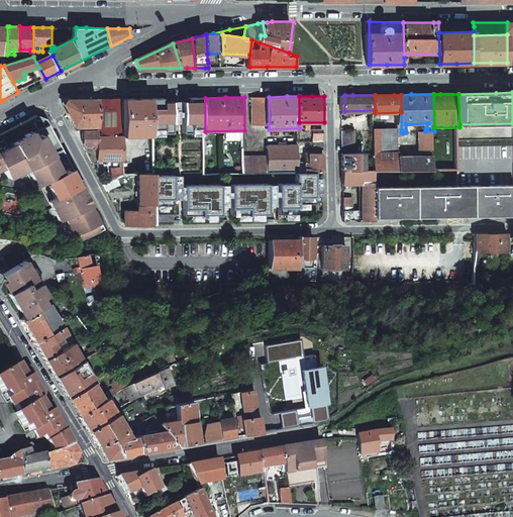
[(258,97),(255,97),(255,125),(269,124),(269,97),(261,97),(258,97)]
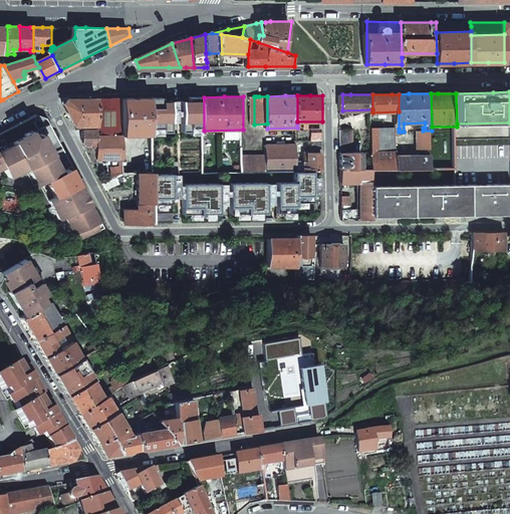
[(122,98),(123,136),(155,136),(154,97),(139,97),(122,98)]
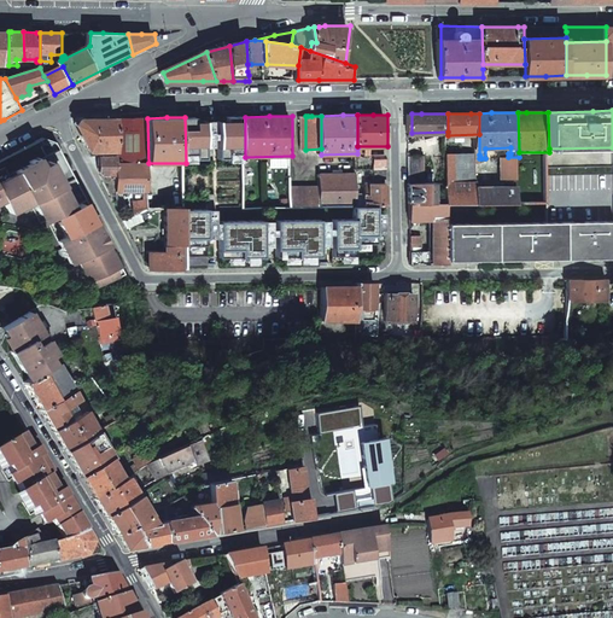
[(200,117),(185,117),(186,163),(200,163),(200,159),(210,159),(210,156),(219,156),(217,122),(200,122),(200,117)]
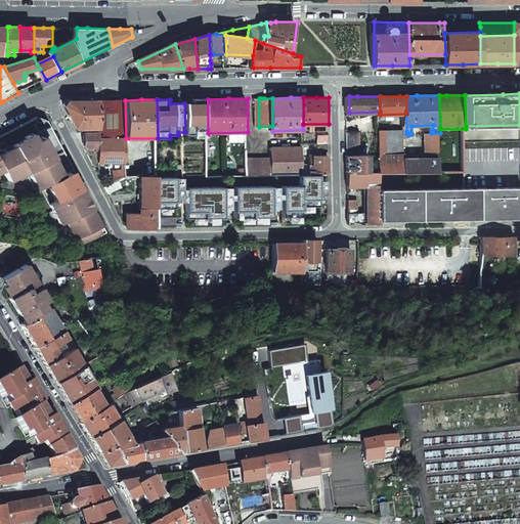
[(208,133),(208,99),(197,99),(197,103),(188,103),(188,135),(198,135),(198,138),(208,138),(208,133)]
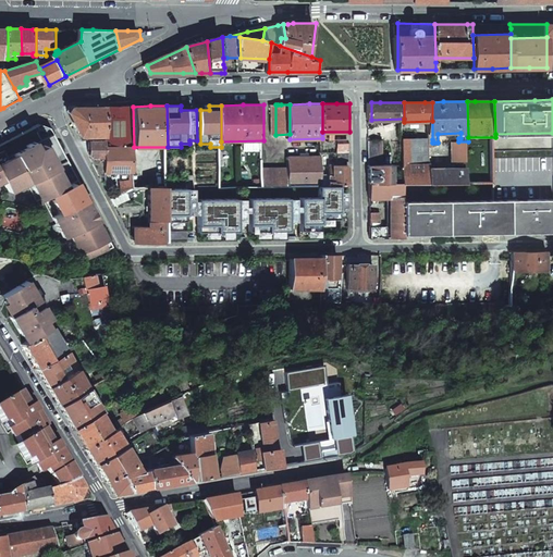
[(108,134),(108,107),(74,108),(71,112),(81,132),(83,135),(108,134)]
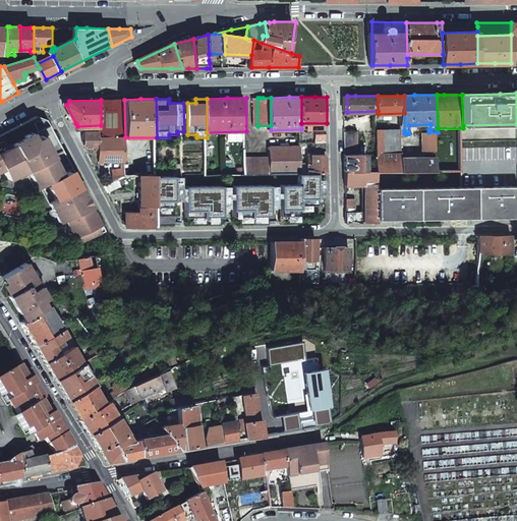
[(112,100),(101,100),(101,125),(101,131),(101,161),(126,161),(125,137),(124,100),(112,100)]
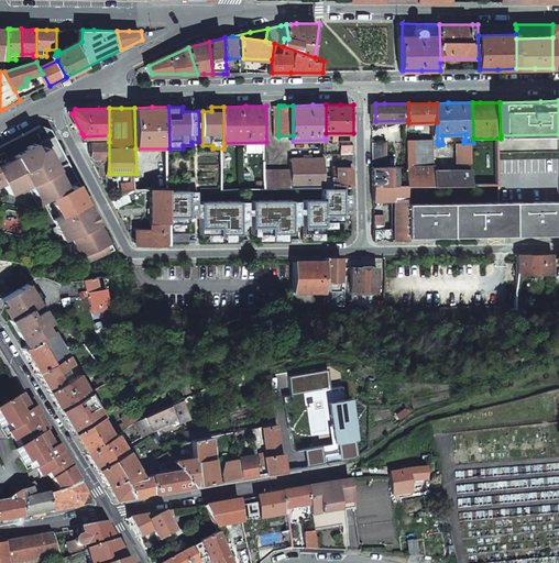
[(37,129),(0,147),(0,167),(19,158),(17,155),(30,148),(29,146),(36,143),(40,148),(46,145),(65,181),(63,184),(66,190),(76,185),(79,190),(81,189),(94,212),(97,211),(56,135),(44,142),(40,132),(43,131),(43,132),(44,132),(46,132),(47,132),(48,131),(50,130),(50,128),(48,125),(46,124),(37,129)]
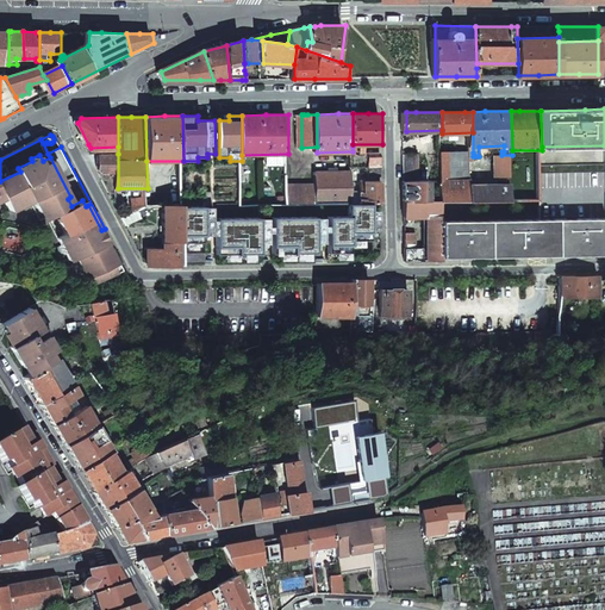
[(604,145),(542,147),(542,150),(543,219),(561,219),(604,218),(604,145)]
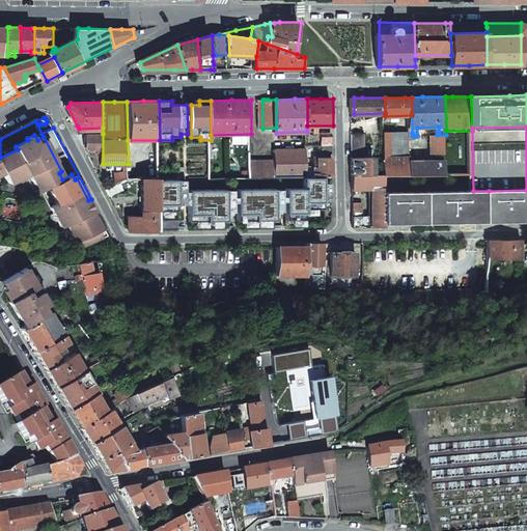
[(103,164),(103,134),(88,133),(88,147),(103,177),(103,164)]
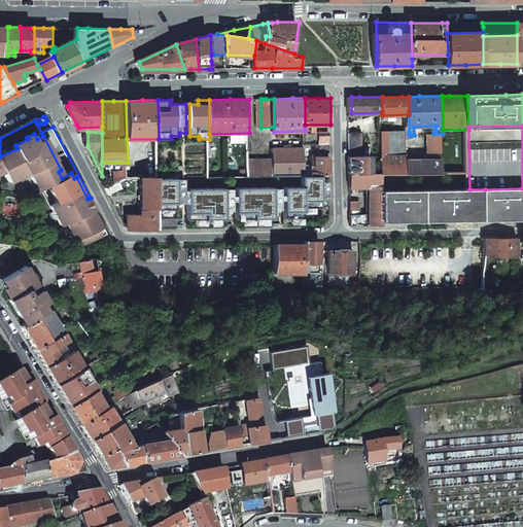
[(317,132),(305,133),(306,143),(321,143),(332,143),(330,132),(317,132)]
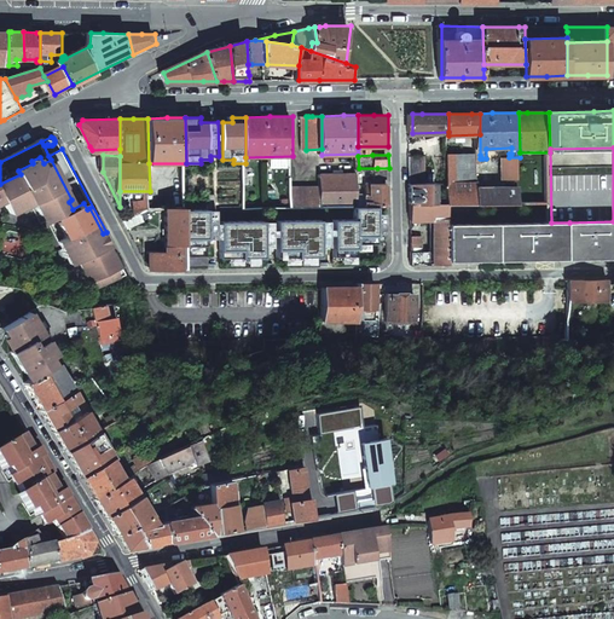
[(480,158),(480,155),(450,156),(450,204),(480,204),(480,187),(480,165),(480,158)]
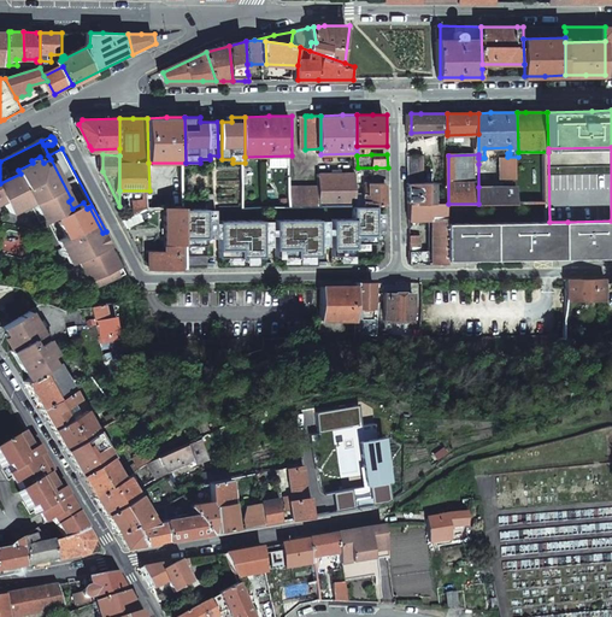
[(427,156),(411,156),(411,165),(412,184),(428,183),(427,156)]
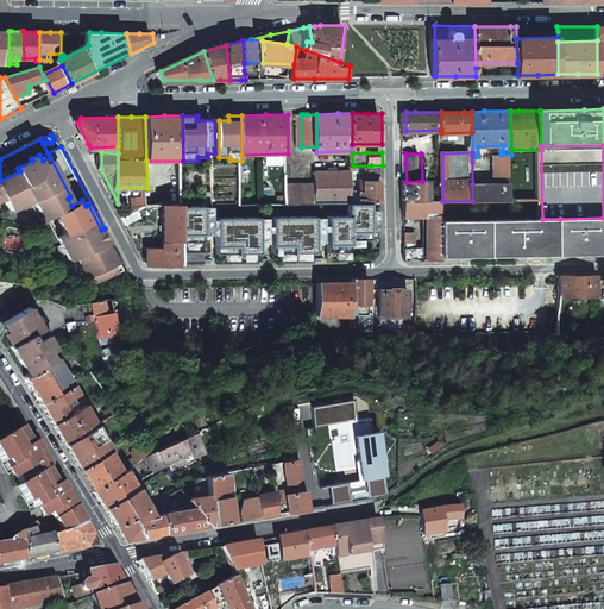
[(20,171),(0,181),(0,183),(5,194),(13,209),(36,198),(44,212),(46,211),(50,217),(61,211),(71,206),(68,199),(70,196),(50,157),(43,161),(39,155),(31,158),(32,161),(18,168),(20,171)]
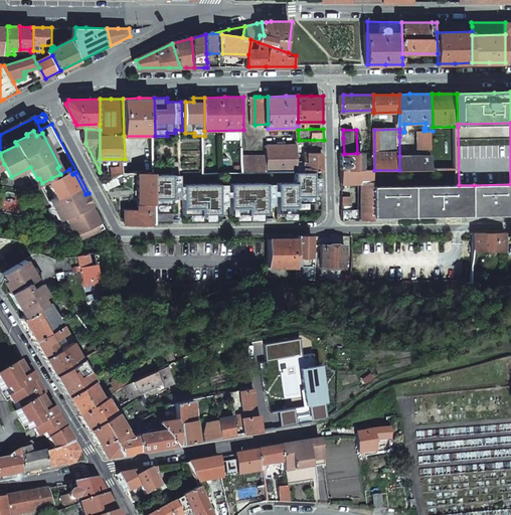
[(433,131),(423,131),(420,133),(420,147),(426,149),(433,149),(433,131)]
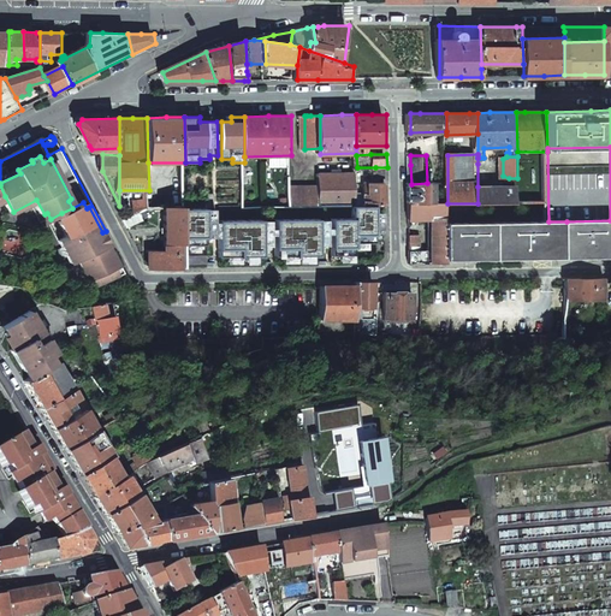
[(387,167),(375,167),(375,178),(387,178),(387,167)]
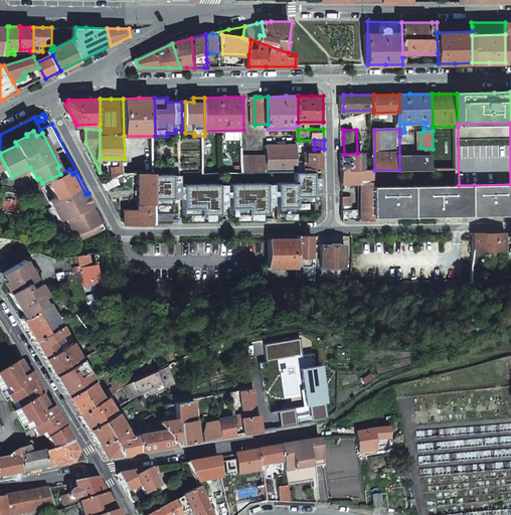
[(269,156),(244,156),(244,173),(297,171),(299,171),(299,145),(269,146),(269,156)]
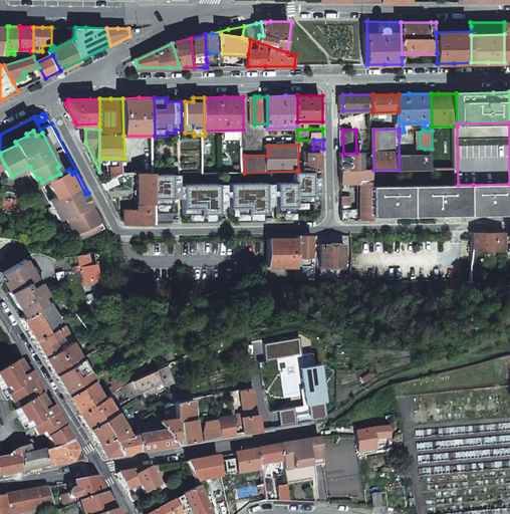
[(323,153),(309,153),(310,168),(310,171),(315,171),(323,171),(323,157),(323,153)]
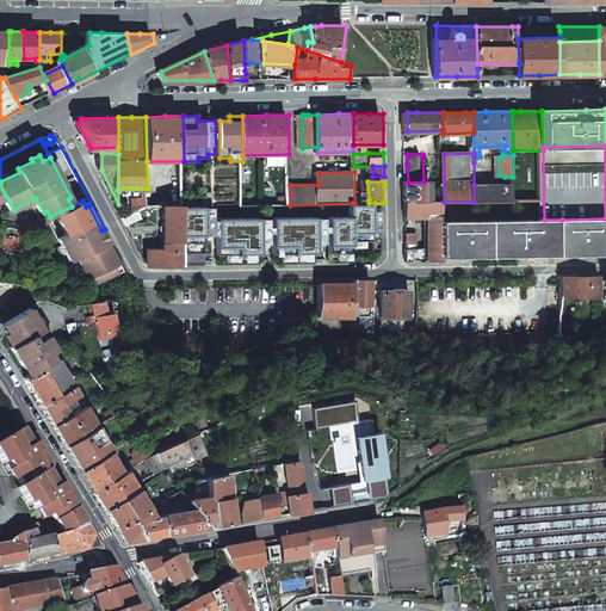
[(424,181),(408,183),(408,202),(426,202),(426,197),(426,181),(424,181)]
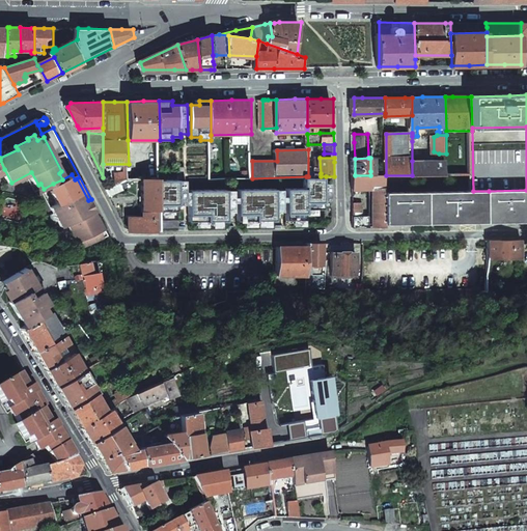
[(412,161),(412,175),(447,174),(446,161),(412,161)]
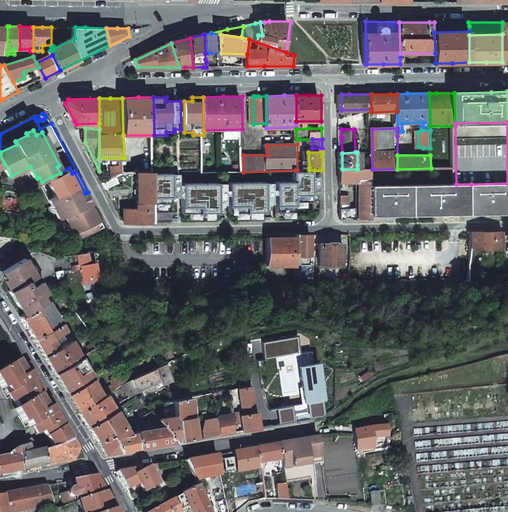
[(124,160),(111,161),(113,178),(118,175),(124,173),(124,160)]
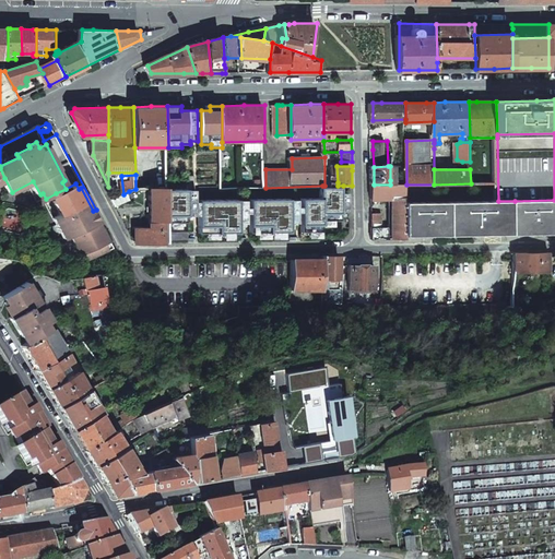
[(197,175),(189,175),(190,189),(168,189),(169,223),(174,223),(174,229),(184,229),(184,223),(190,223),(190,215),(201,215),(201,201),(197,201),(197,175)]
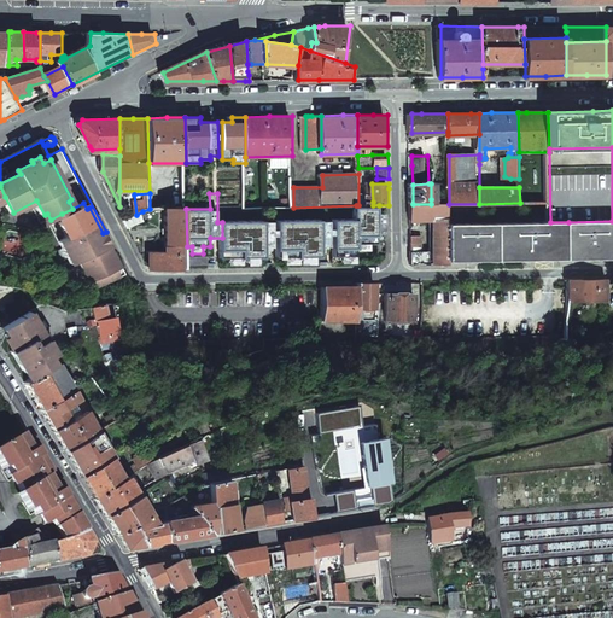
[(73,209),(62,214),(65,221),(62,222),(70,237),(62,242),(70,256),(74,255),(77,262),(81,260),(89,274),(92,272),(100,286),(101,286),(122,274),(118,268),(121,267),(107,240),(105,238),(103,233),(89,208),(87,209),(83,203),(73,209)]
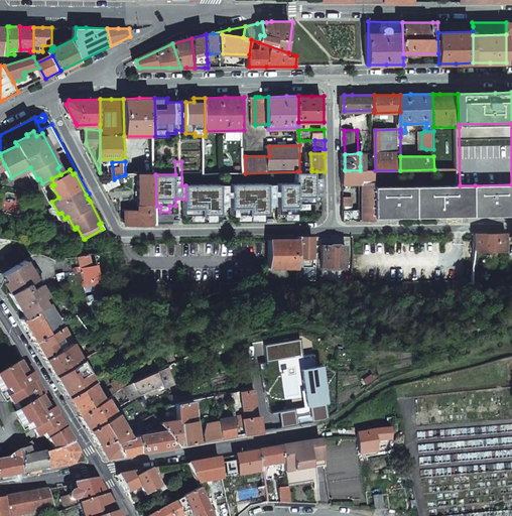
[(360,170),(345,170),(345,183),(364,183),(364,210),(364,221),(377,221),(377,218),(376,187),(375,170),(370,170),(360,170)]
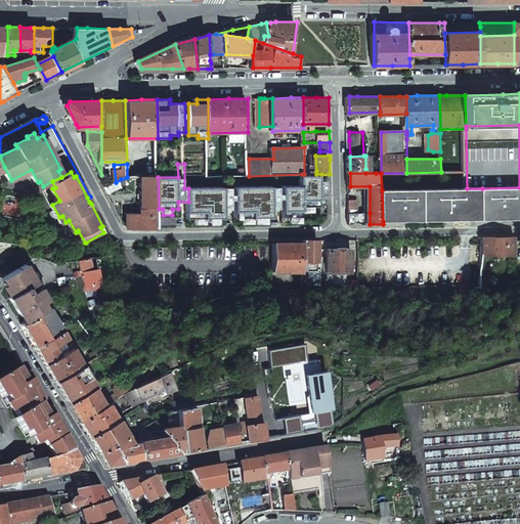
[(302,185),(284,185),(284,192),(284,198),(285,217),(292,217),(292,222),(303,222),(303,216),(303,212),(316,212),(316,206),(322,206),(322,197),(329,197),(329,180),(322,180),(321,174),(316,174),(313,174),(304,174),(302,174),(302,185)]
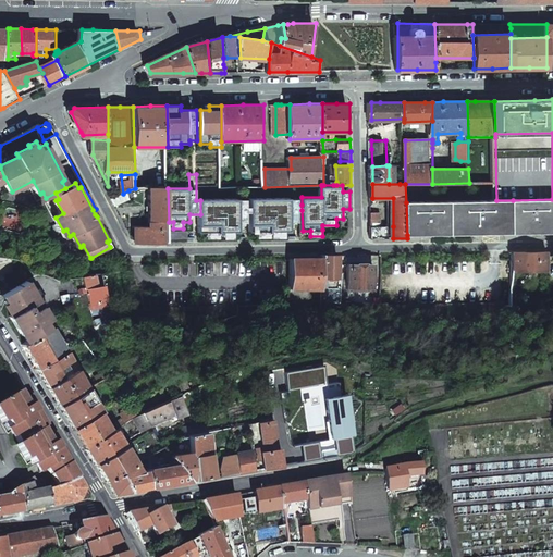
[(168,187),(151,187),(151,206),(149,206),(149,211),(151,211),(152,243),(169,242),(169,239),(169,232),(169,222),(168,188),(168,187)]
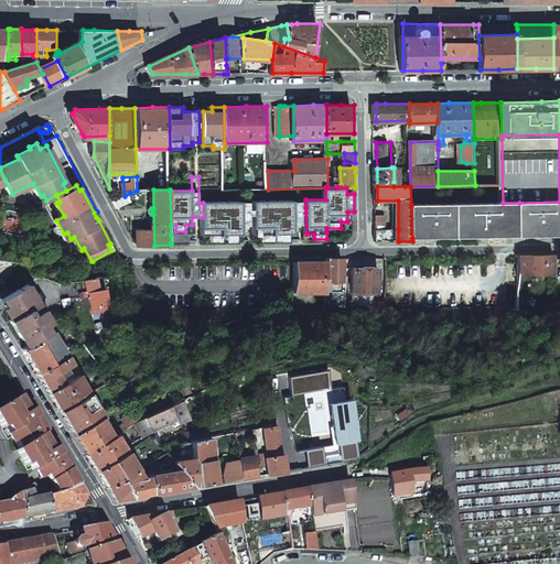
[(125,196),(115,201),(120,208),(135,202),(130,193),(125,196)]
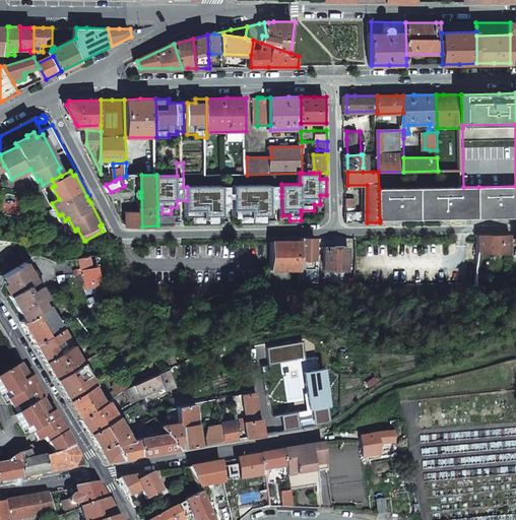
[(278,184),(235,185),(235,192),(235,197),(235,216),(242,216),(242,221),(253,221),(253,216),(256,215),(256,221),(266,221),(266,215),(272,215),(271,206),(278,206),(278,197),(281,196),(281,191),(278,192),(278,184)]
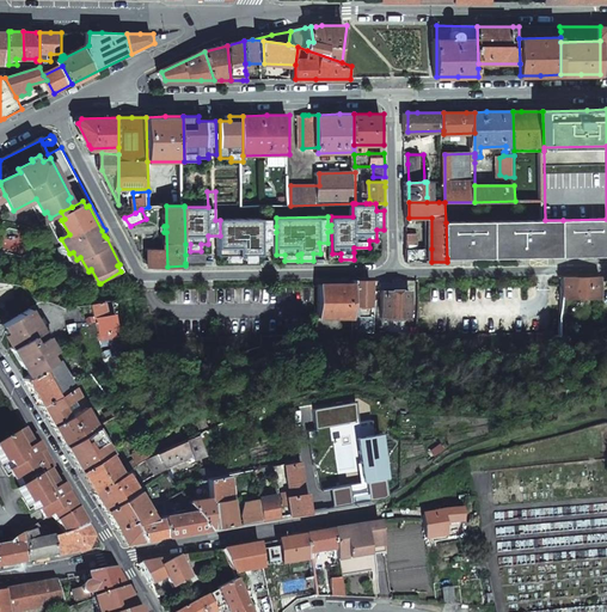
[(271,218),(220,219),(220,220),(220,236),(220,256),(228,256),(228,262),(243,262),(243,256),(246,255),(246,262),(257,262),(257,255),(264,255),(264,244),(271,244),(271,232),(276,232),(276,226),(271,226),(271,218)]
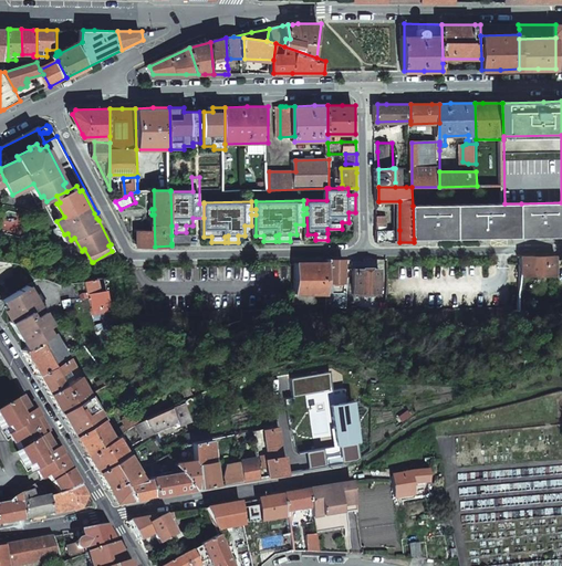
[(561,202),(521,203),(521,237),(545,237),(561,236),(561,202)]
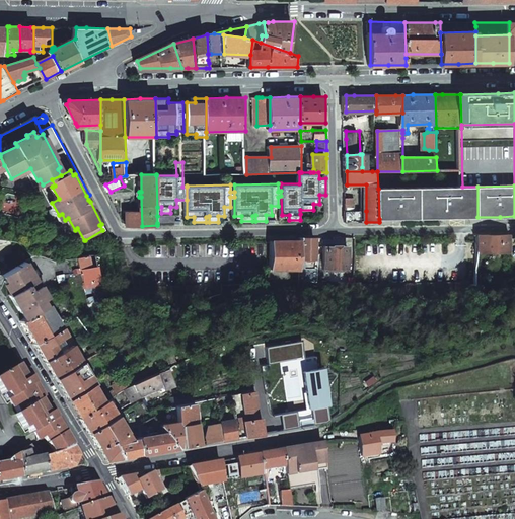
[(462,187),(420,188),(420,218),(449,218),(477,217),(477,187),(462,187)]
